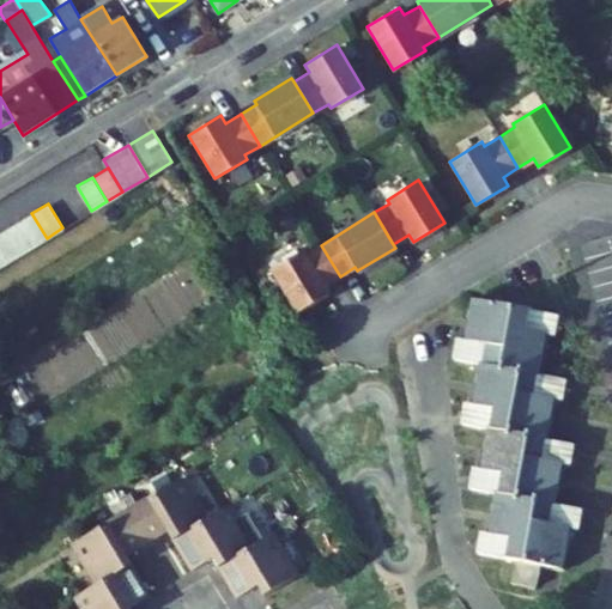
[(30,248),(47,238),(31,213),(16,223),(30,248)]
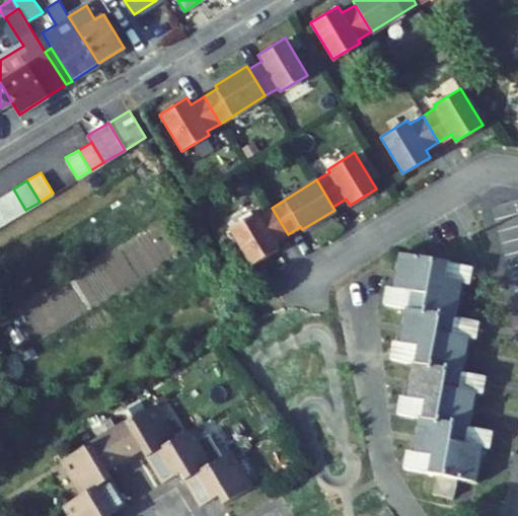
[(25,210),(13,189),(0,197),(12,217),(25,210)]
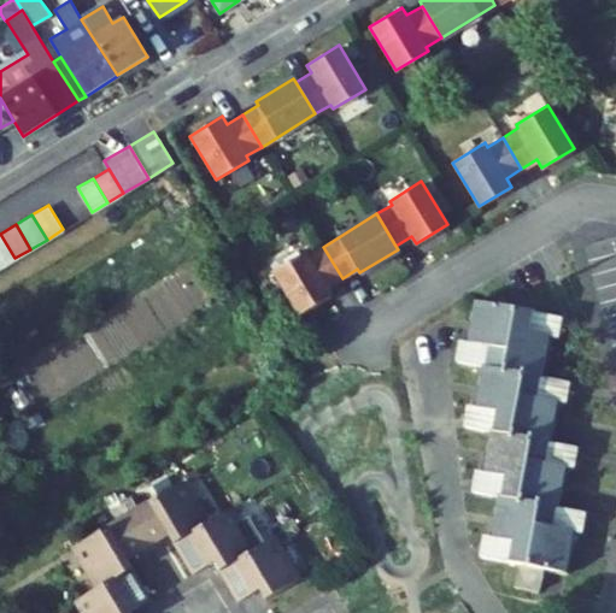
[(15,258),(0,234),(0,267),(15,258)]
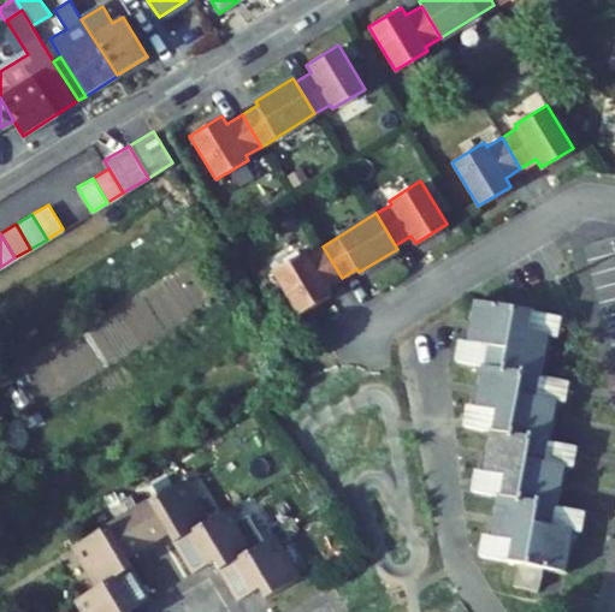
[(272,271),(299,314),(331,295),(326,287),(342,278),(323,247),(307,255),(305,251),(272,271)]
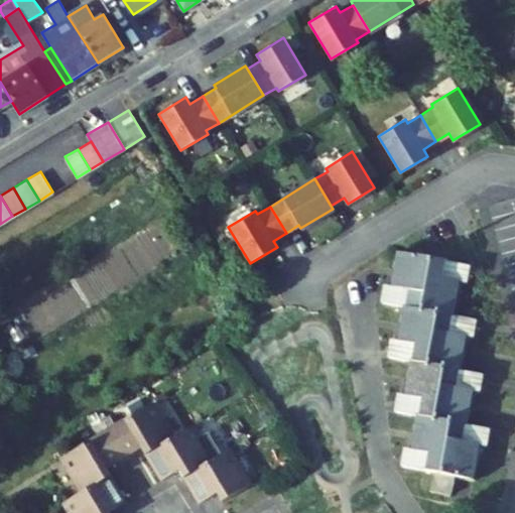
[(420,307),(430,256),(398,250),(389,296),(384,295),(382,300),(404,304),(420,307)]
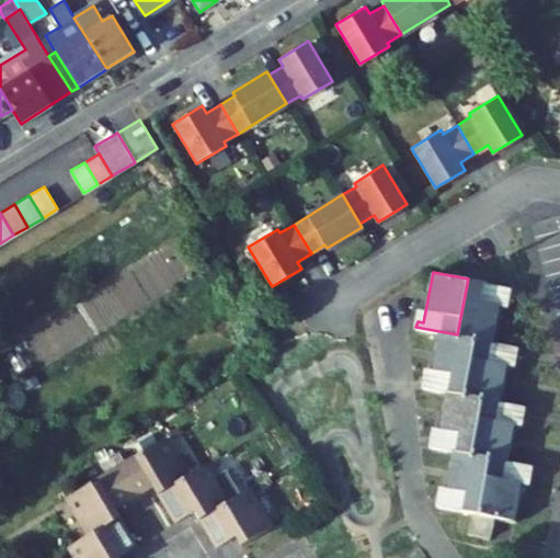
[(507,293),(509,287),(468,279),(457,334),(475,338),(492,341),(502,292),(507,293)]
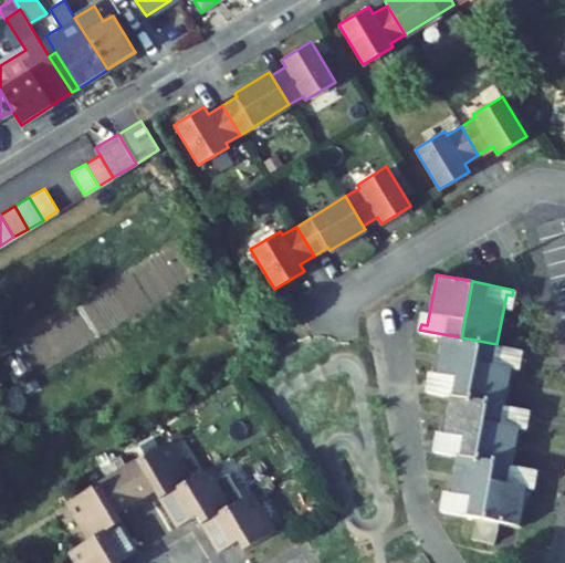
[(468,397),(479,341),(461,337),(443,334),(433,384),(427,384),(426,389),(451,394),(468,397)]
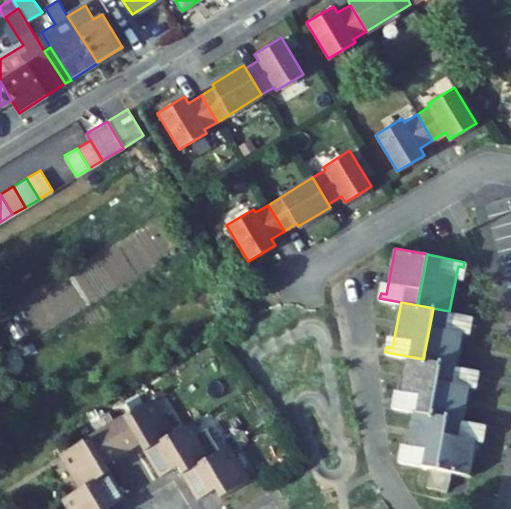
[(440,362),(455,365),(464,320),(469,321),(470,316),(449,311),(433,308),(423,359),(440,362)]
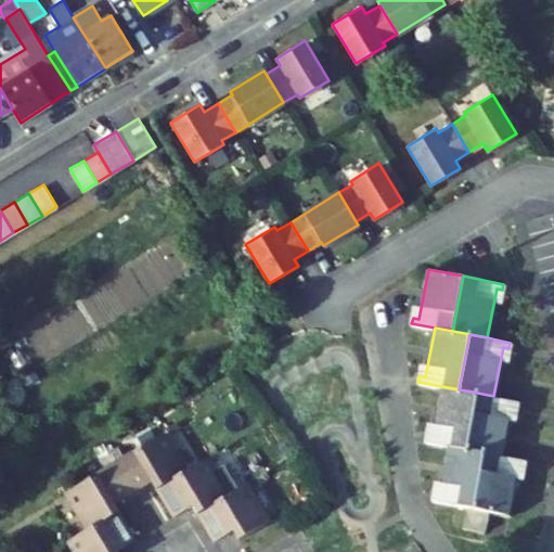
[(217,379),(224,394),(236,387),(228,372),(217,379)]
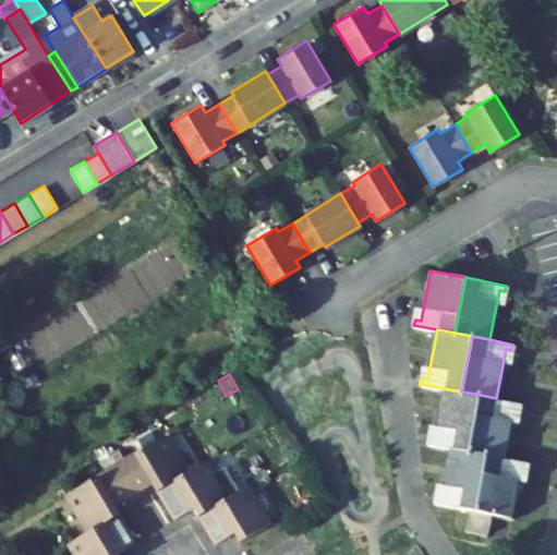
[(470,450),(480,395),(461,391),(445,388),(436,438),(430,437),(428,443),(451,447),(470,450)]
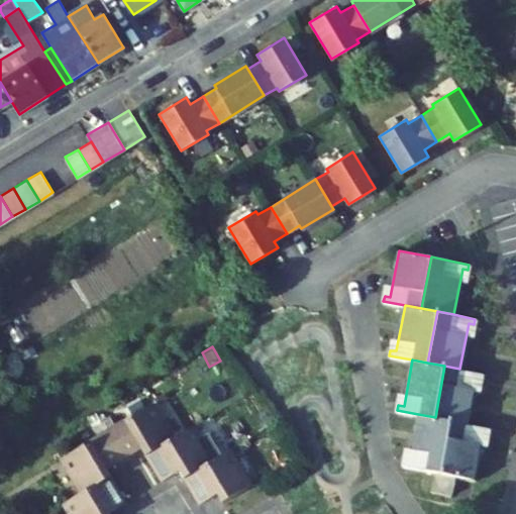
[(450,421),(468,423),(476,378),(482,379),(483,374),(459,369),(444,366),(435,417),(450,421)]
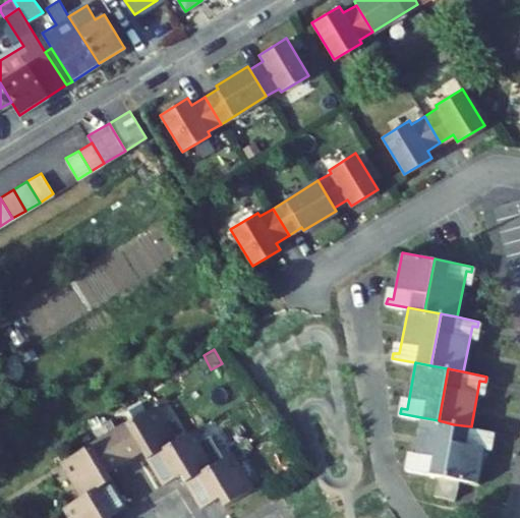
[(149,398),(121,413),(125,421),(126,422),(154,407),(149,398)]
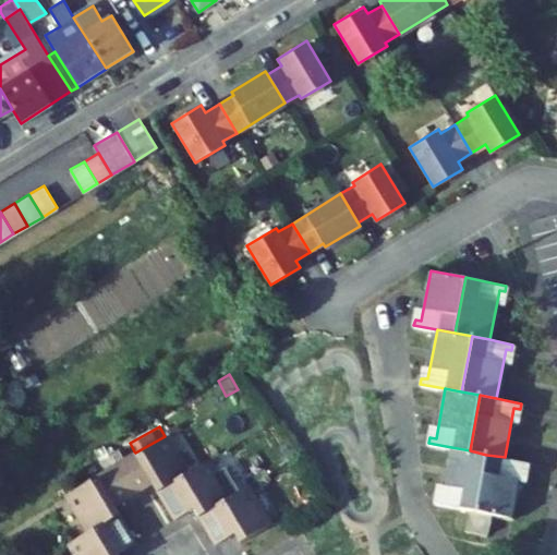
[(157,491),(188,472),(167,435),(165,436),(135,453),(134,451),(123,457),(116,462),(134,493),(153,482),(157,491)]
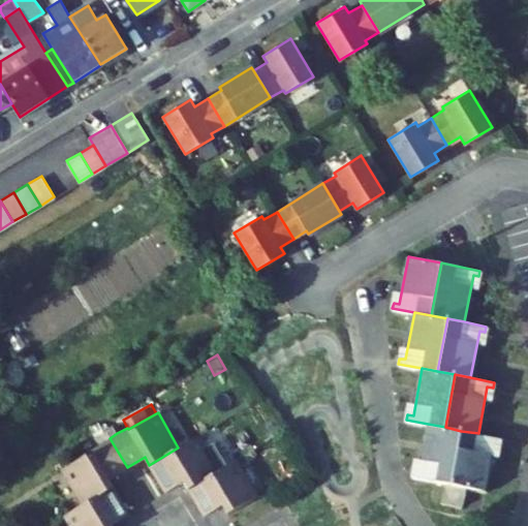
[(98,444),(110,438),(105,430),(103,431),(98,421),(88,427),(98,444)]
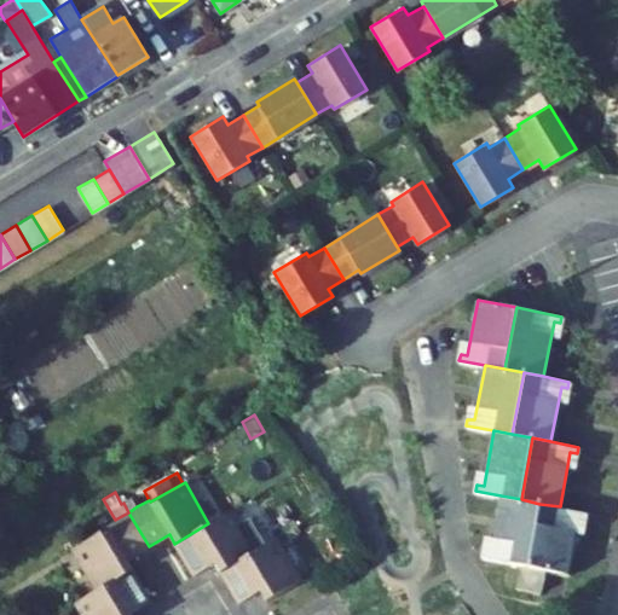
[(527,564),(539,504),(521,499),(501,495),(491,551),(484,550),(483,556),(520,563),(527,564)]
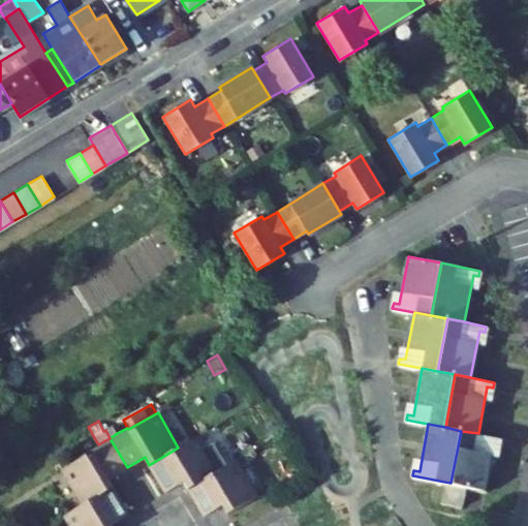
[(113,426),(105,430),(110,438),(117,433),(113,426)]
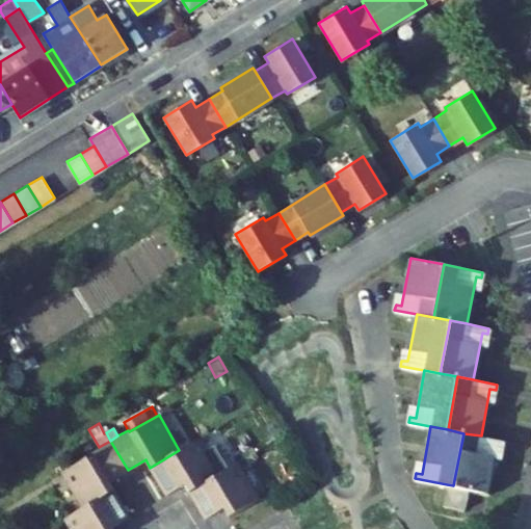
[(502,446),(503,441),(481,435),(463,433),(453,485),(468,488),(486,492),(496,445),(502,446)]
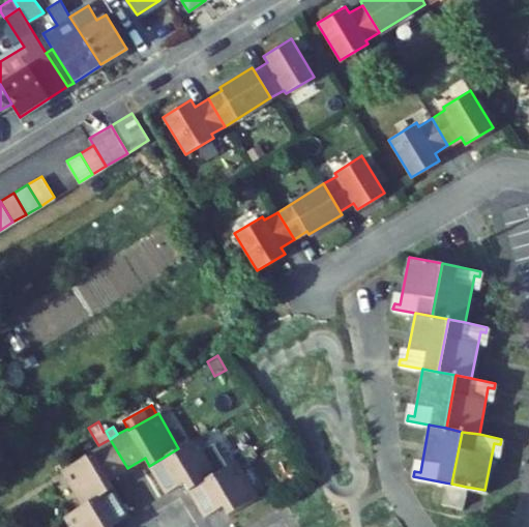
[(184,481),(188,489),(228,467),(222,456),(213,442),(203,447),(197,437),(178,448),(149,466),(166,492),(184,481)]
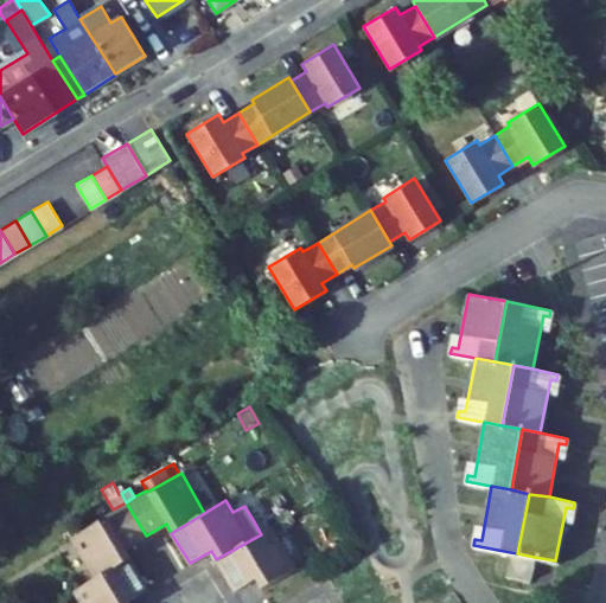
[(74,536),(97,576),(131,557),(125,547),(146,536),(126,502),(113,510),(106,514),(107,515),(74,536)]
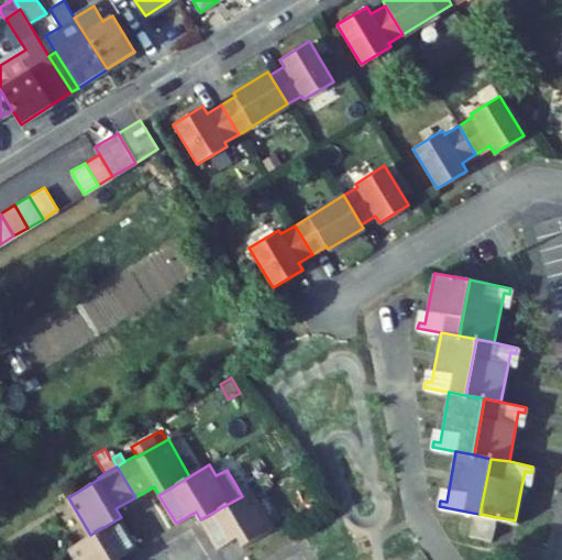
[(251,491),(244,480),(235,484),(242,496),(251,491)]
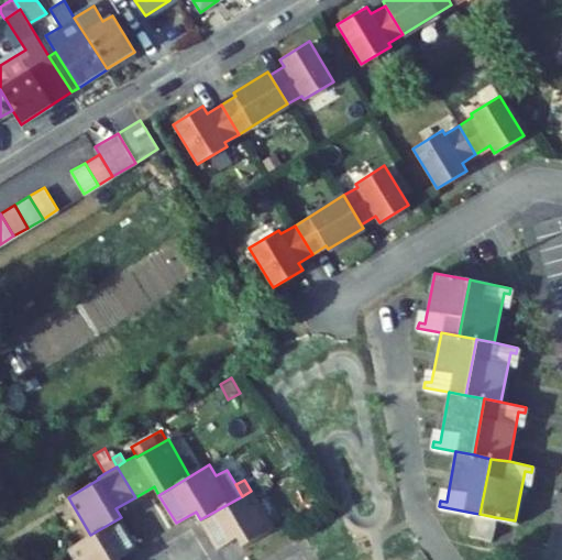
[(237,537),(242,546),(273,528),(251,491),(242,496),(200,519),(217,549),(237,537)]
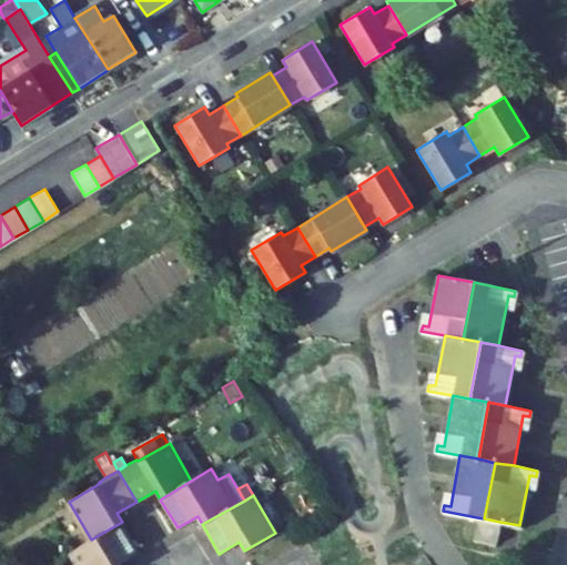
[(477,517),(473,537),(495,542),(499,522),(484,518),(477,517)]
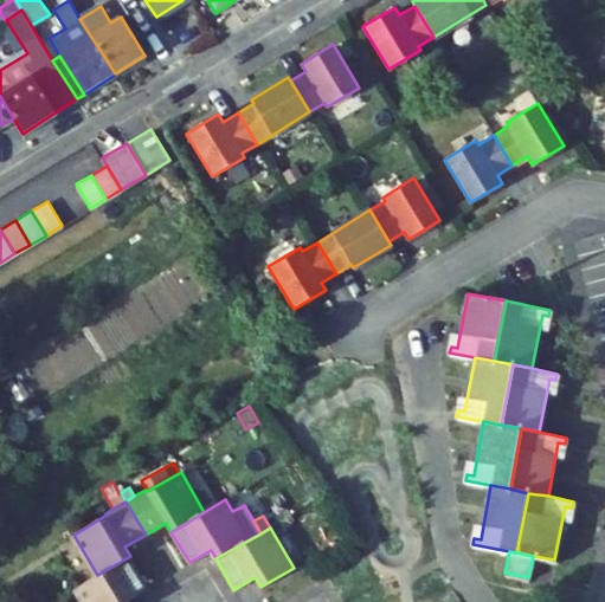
[(128,601),(127,599),(148,587),(130,556),(97,575),(76,587),(83,600),(79,601),(128,601)]
